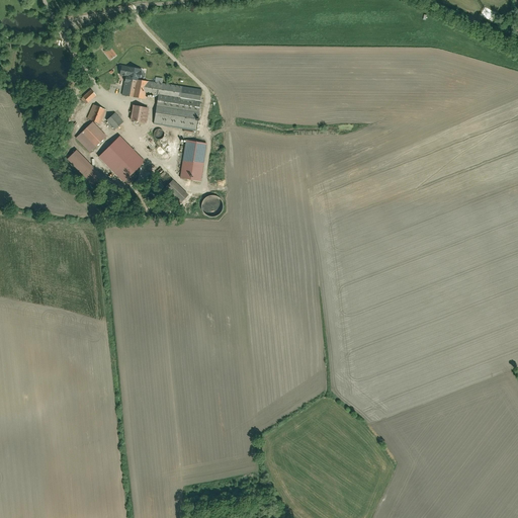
[(119,80),(123,81),(121,97),(145,100),(146,96),(159,98),(154,124),(196,132),(200,105),(201,105),(203,91),(144,82),(146,71),(121,67),(119,80)]
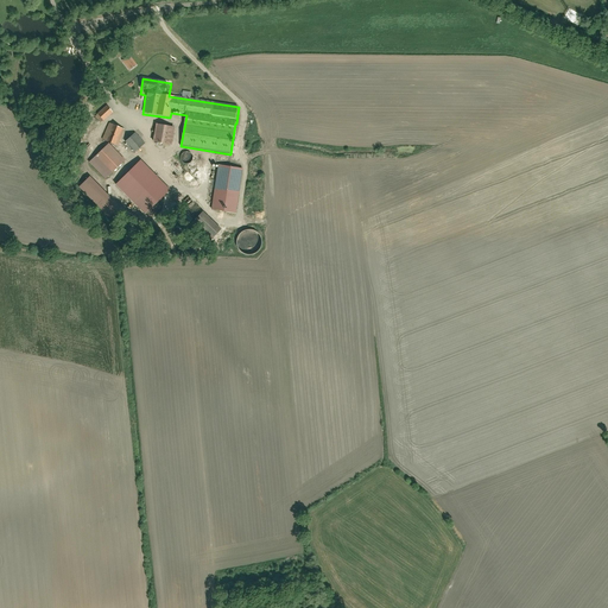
[(96,118),(102,124),(113,113),(107,107),(96,118)]
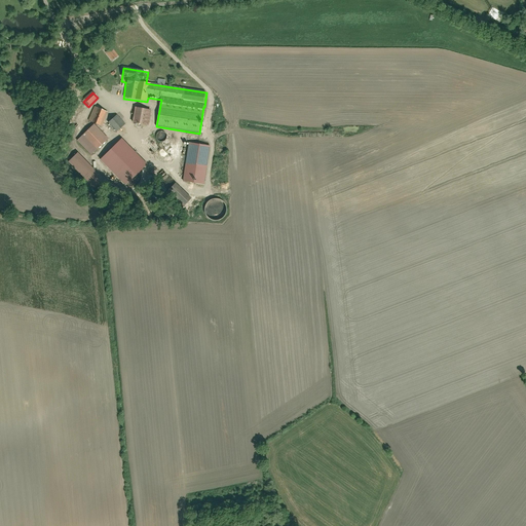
[(94,107),(86,123),(102,129),(109,113),(94,107)]
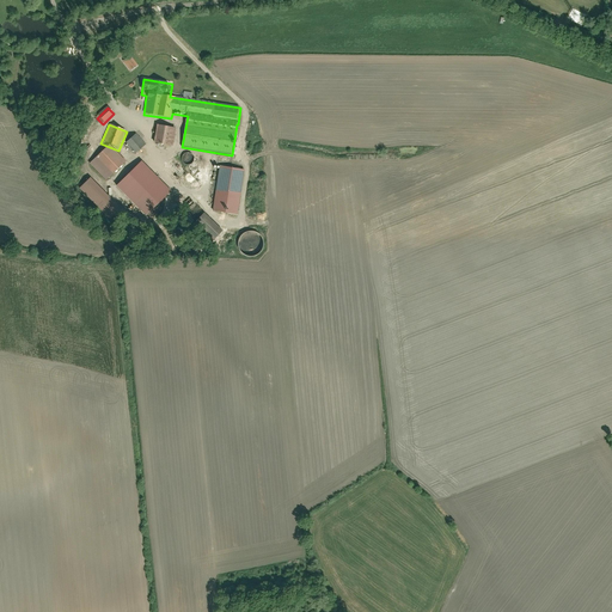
[(154,124),(151,144),(176,147),(179,128),(154,124)]
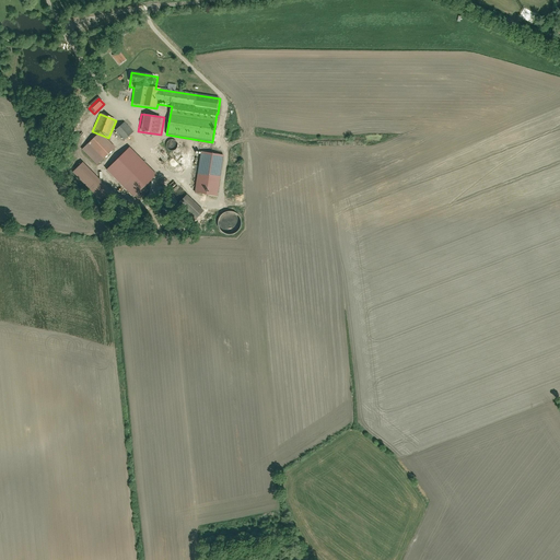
[(123,126),(116,131),(125,140),(131,135),(123,126)]
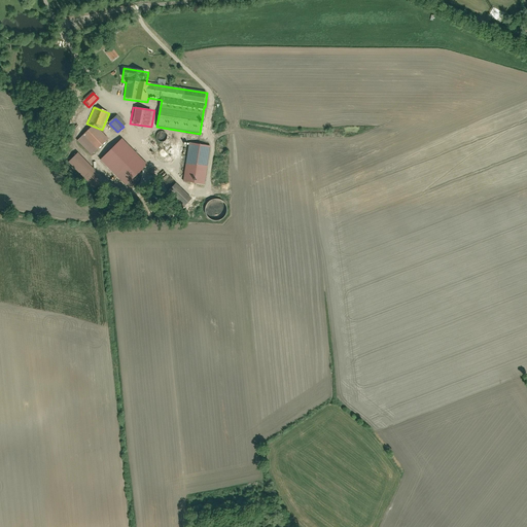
[(107,141),(94,128),(81,141),(95,154),(107,141)]
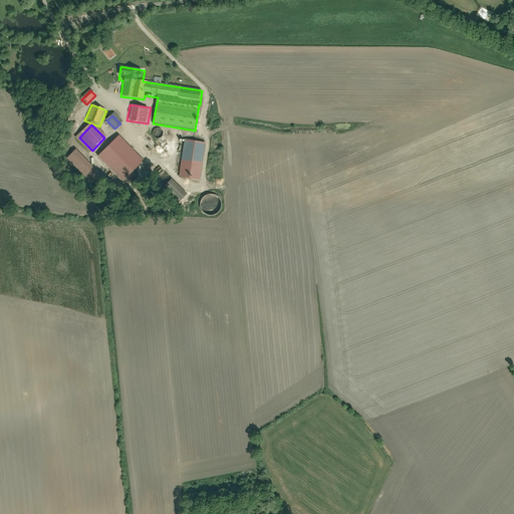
[(154,133),(155,137),(157,139),(160,139),(162,139),(164,137),(165,134),(164,131),(161,129),(158,129),(155,131),(154,133)]
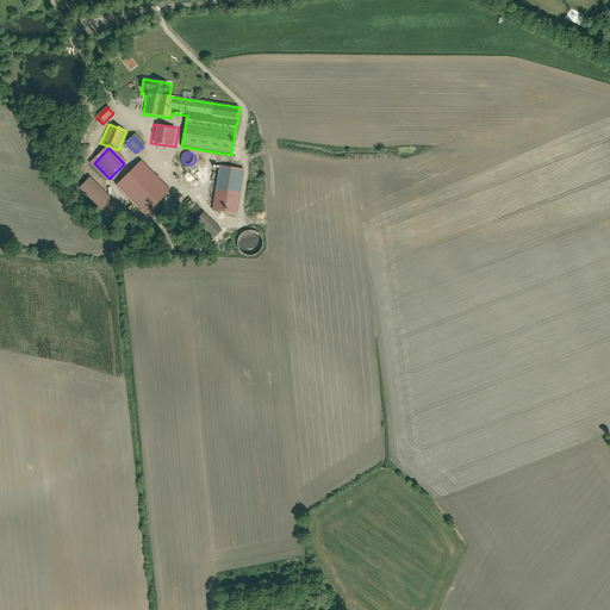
[(243,168),(218,165),(212,209),(236,212),(243,168)]
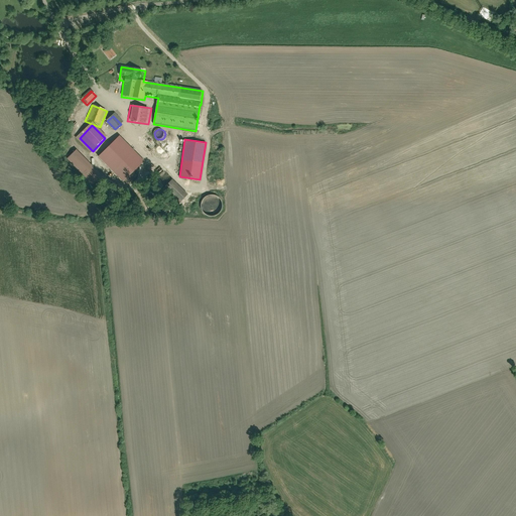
[(138,163),(115,140),(99,155),(122,179),(138,163)]
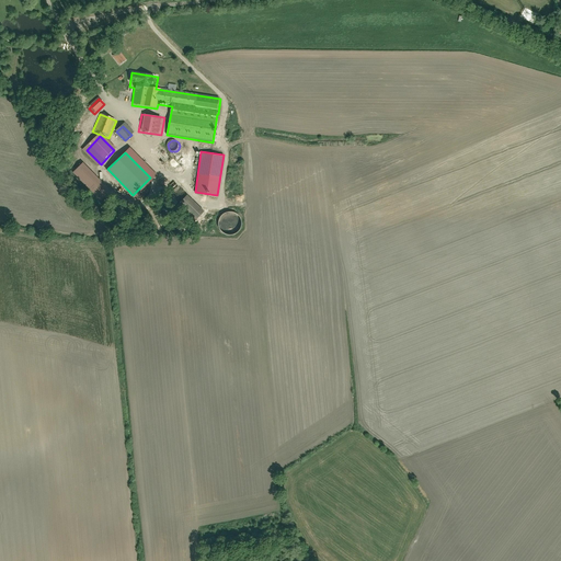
[(189,194),(180,203),(196,220),(205,213),(189,194)]
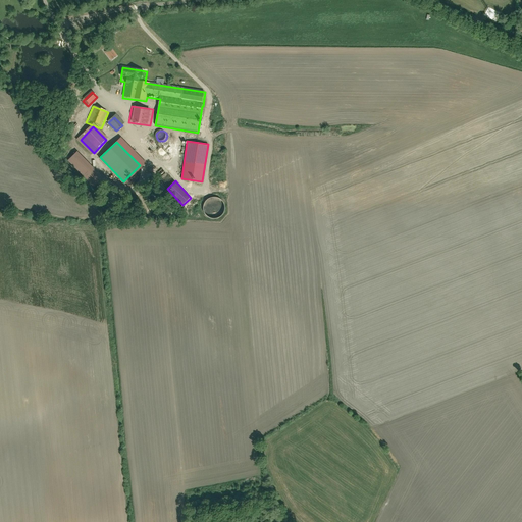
All buildings are outlined.
